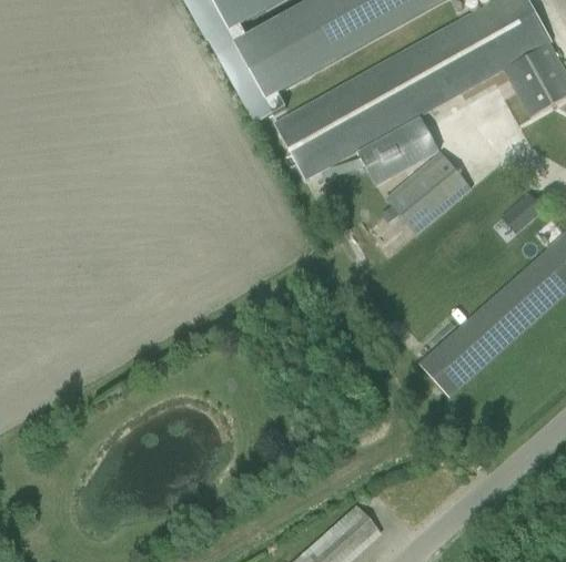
[(188,0),(255,125),(289,108),(280,92),(245,37),(239,26),(224,0),(188,0)]
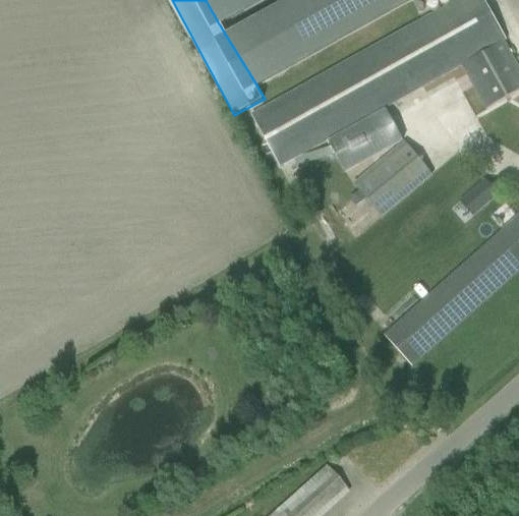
[(206,0),(219,23),(262,0),(206,0)]
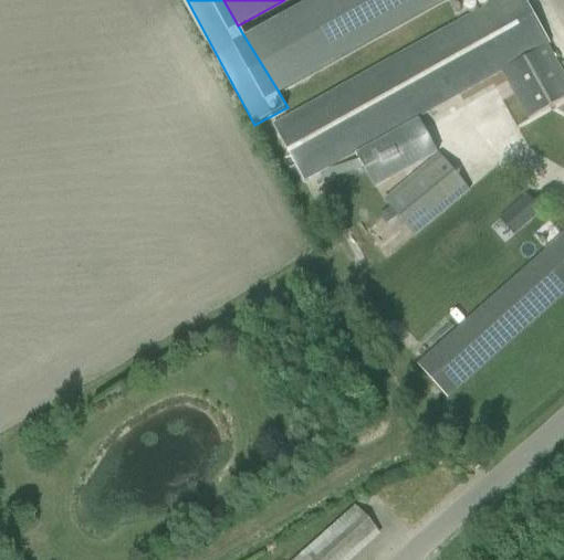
[(310,0),(244,37),(279,92),(442,0),(310,0)]
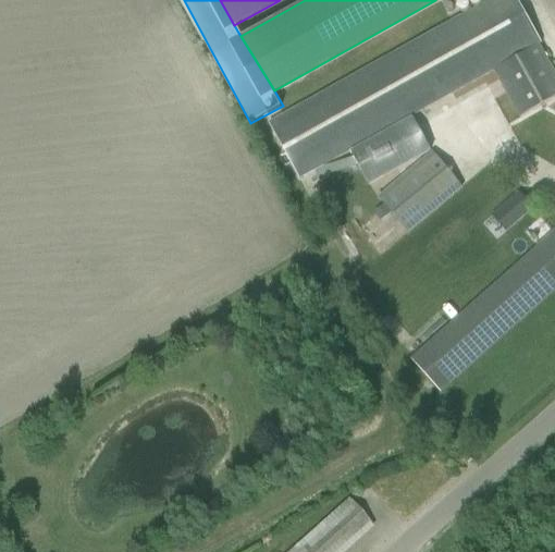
[(554,62),(520,0),(489,0),(271,119),(300,174),(352,147),(371,183),(431,148),(411,113),(495,66),(521,114),(554,95),(554,62)]
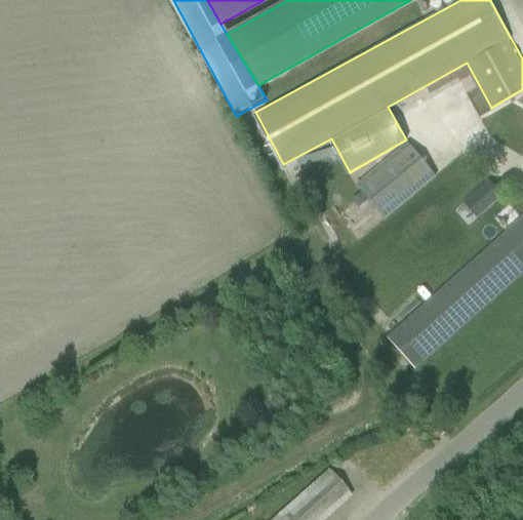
[(357,183),(387,216),(436,174),(408,140),(357,183)]
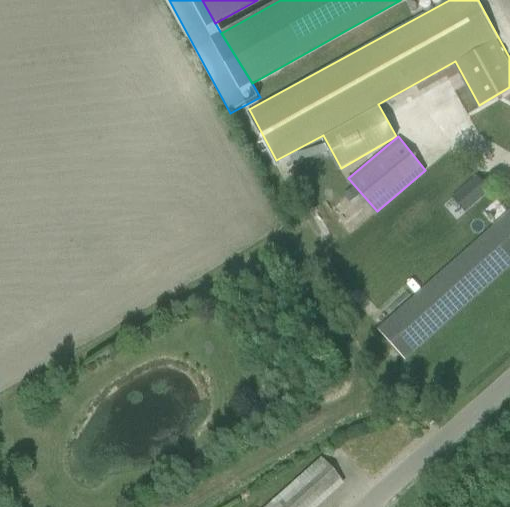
[(446,191),(437,199),(448,212),(458,204),(446,191)]
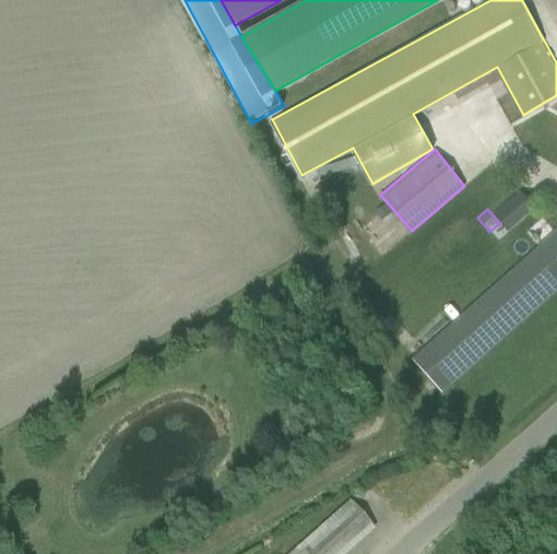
[(556,227),(413,356),(442,389),(556,286),(556,227)]
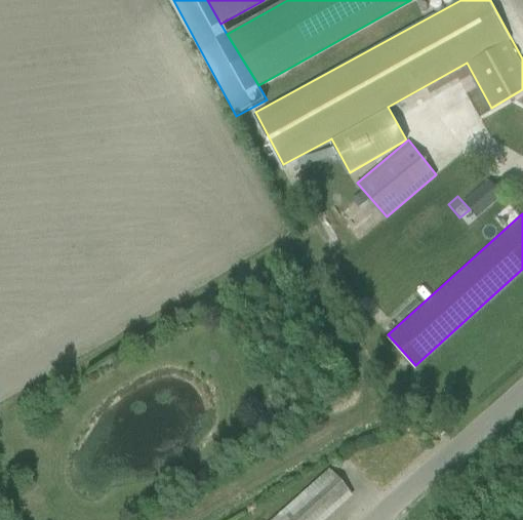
[(319,519),(352,491),(329,468),(270,519),(319,519)]
